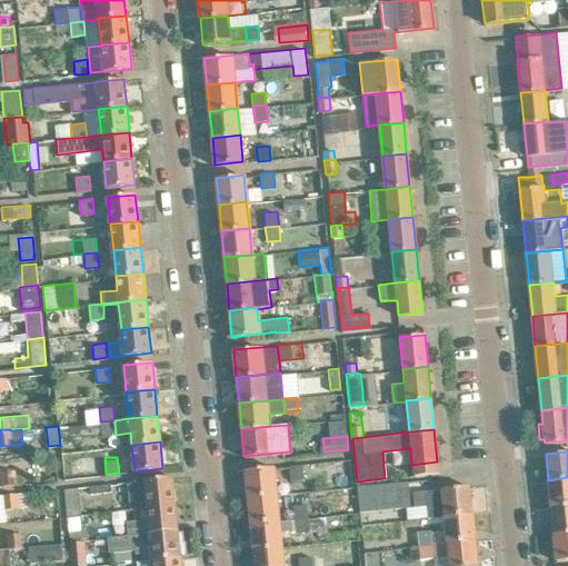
[(289,465),(290,479),(304,478),(302,463),(289,465)]
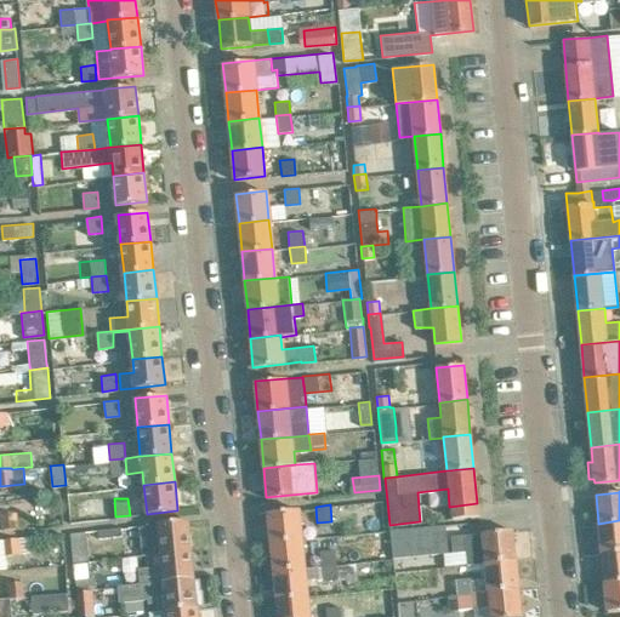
[(299,508),(293,509),(268,512),(271,541),(302,537),(299,508)]
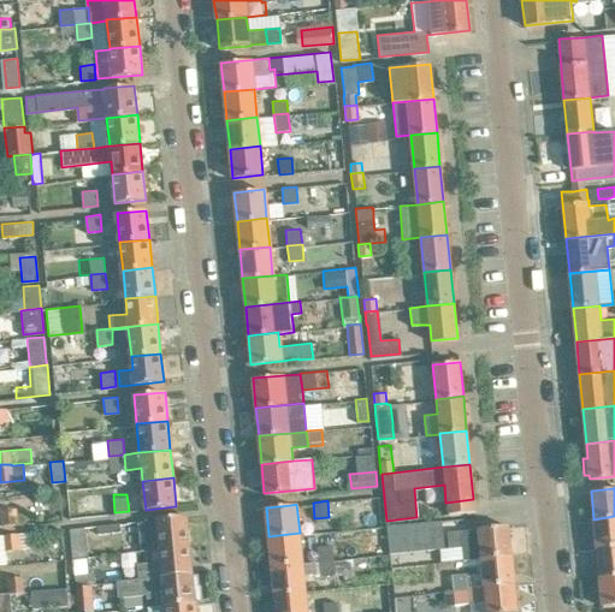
[(16,507),(1,509),(3,524),(17,523),(16,507)]
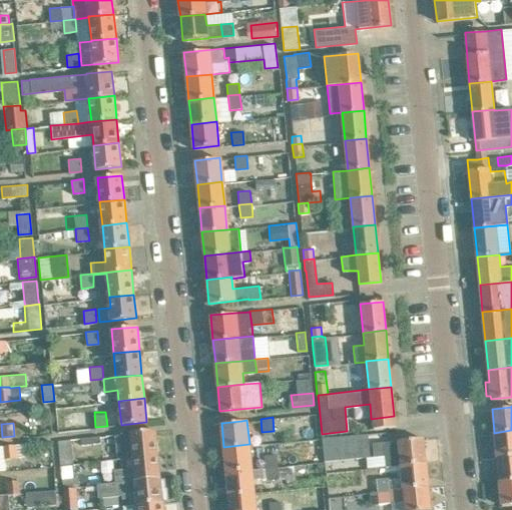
[(157,454),(155,429),(129,432),(114,434),(117,458),(131,457),(157,454)]
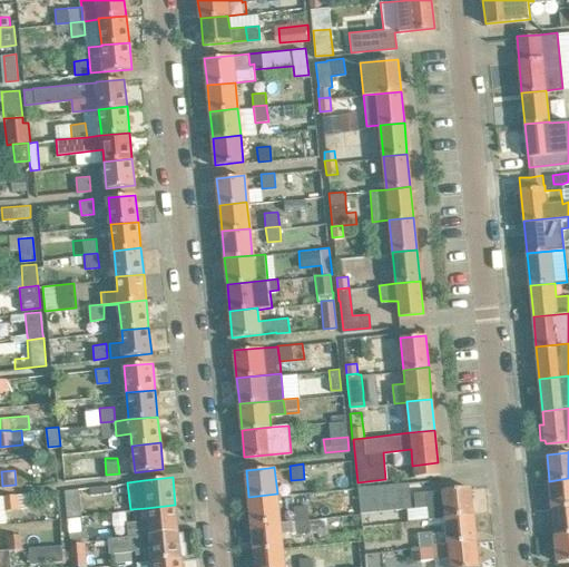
[(568,506),(568,478),(549,481),(551,508),(568,506)]
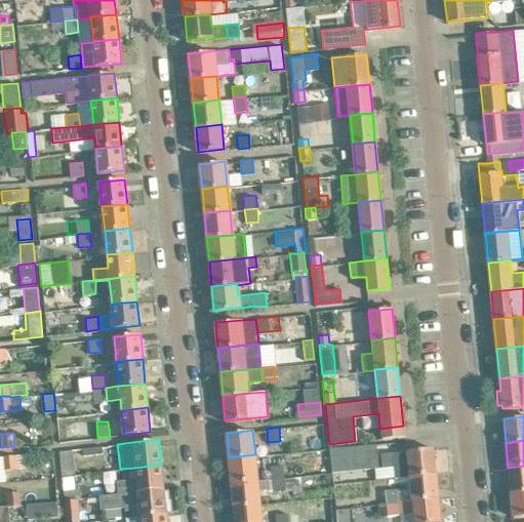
[(331,472),(375,467),(373,444),(329,448),(331,472)]
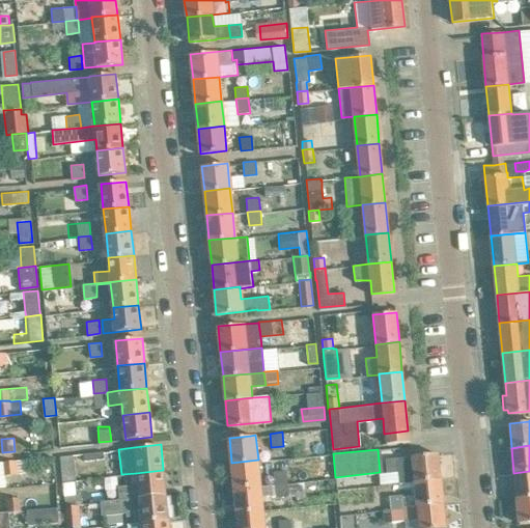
[(104,451),(83,453),(84,461),(104,459),(104,451)]
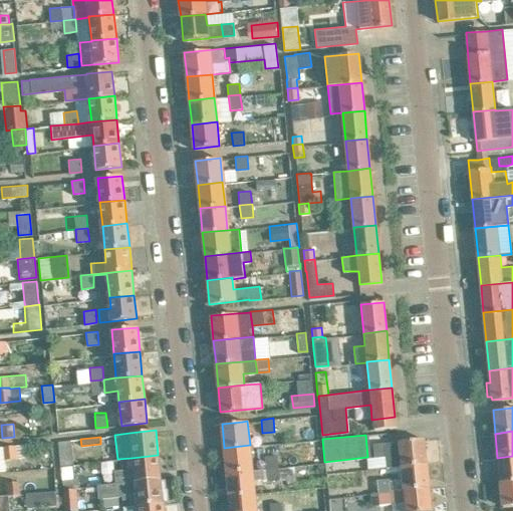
[(427,462),(425,438),(376,443),(372,443),(373,456),(385,455),(386,466),(401,465),(427,462)]
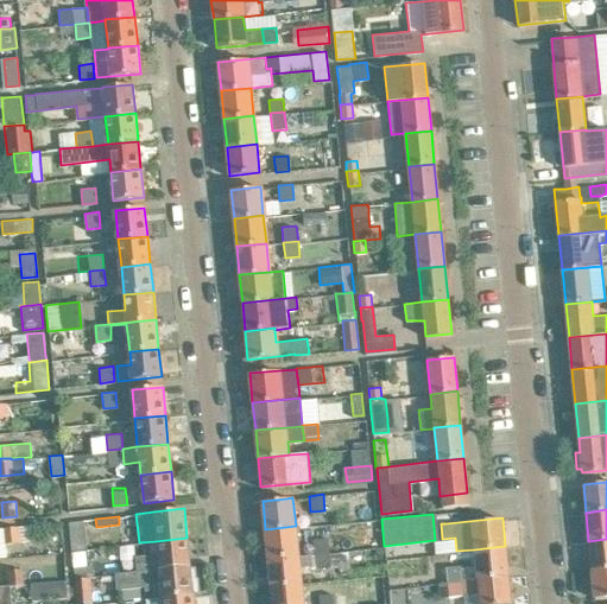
[(68,521),(71,548),(86,547),(83,520),(68,521)]
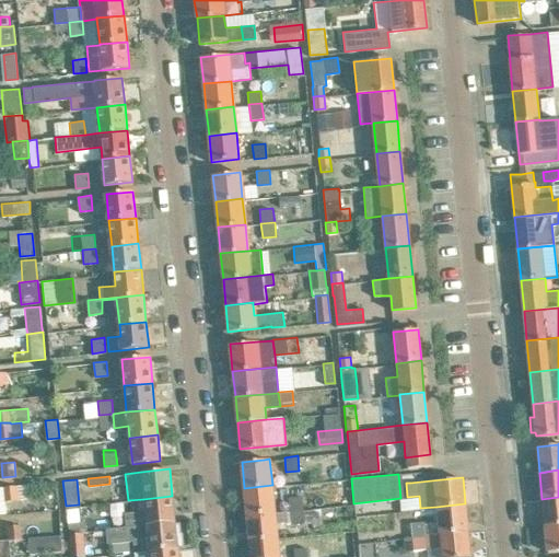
[(19,499),(18,485),(3,486),(6,500),(19,499)]
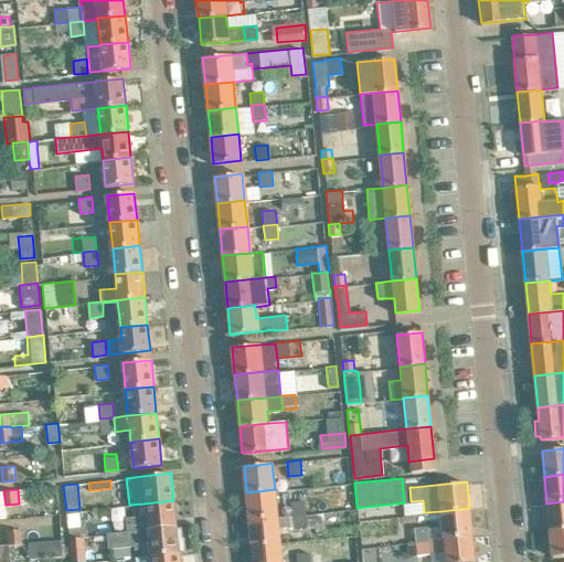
[(277,516),(275,489),(246,492),(248,519),(277,516)]
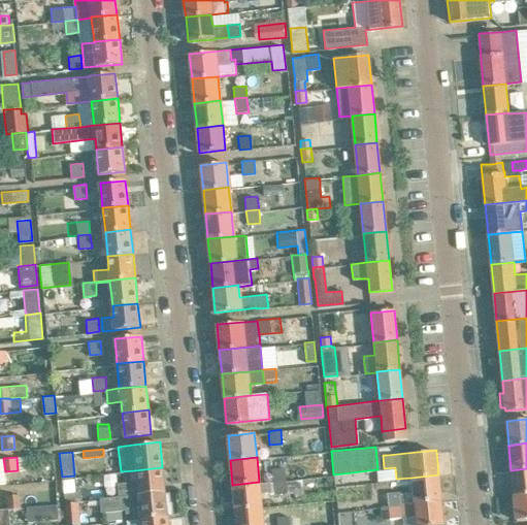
[(165,491),(162,467),(135,470),(136,481),(117,483),(118,495),(165,491)]
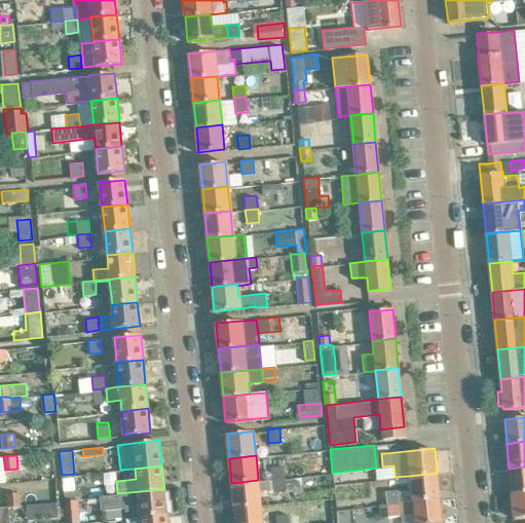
[(284,478),(283,465),(270,467),(271,479),(284,478)]
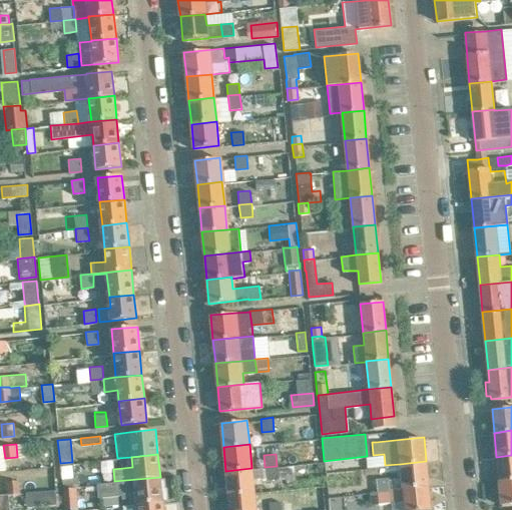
[(511,455),(496,457),(499,480),(511,479),(511,455)]
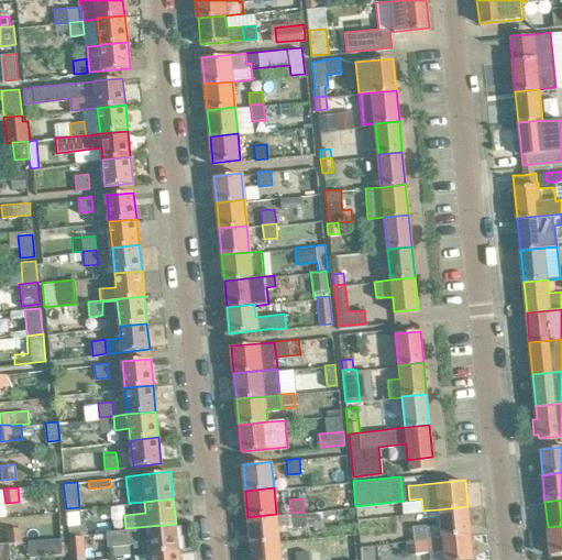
[(470,534),(467,506),(439,509),(440,524),(426,525),(426,524),(412,525),(415,539),(470,534)]
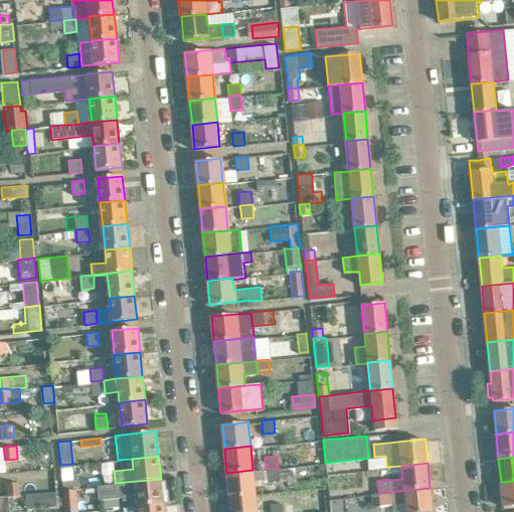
[(280,481),(278,468),(266,469),(268,482),(280,481)]
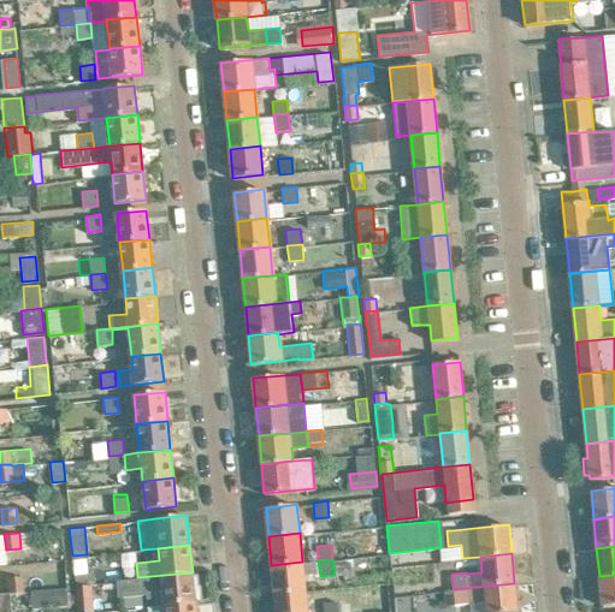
[(302,562),(271,565),(275,594),(305,590),(302,562)]
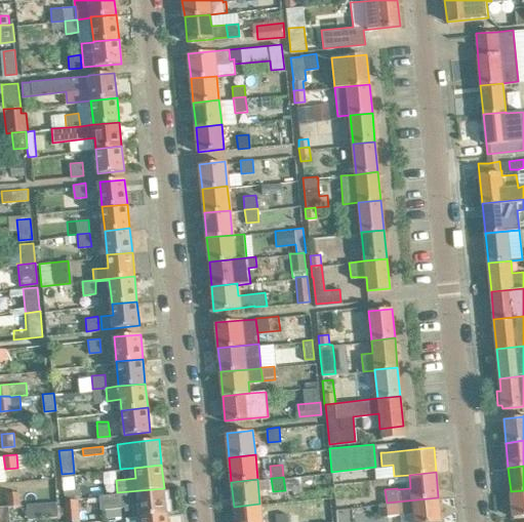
[(369,480),(333,483),(334,493),(370,490),(369,480)]
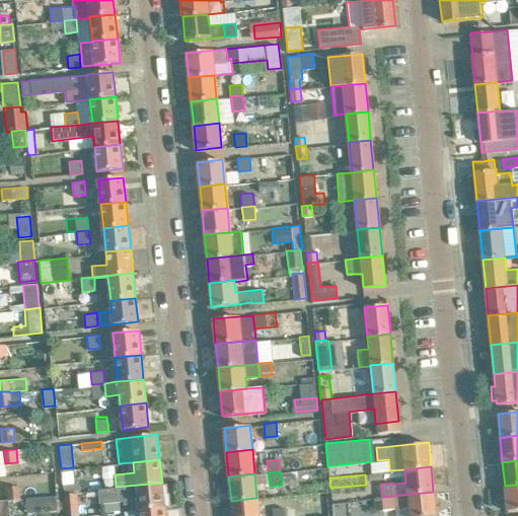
[(163,494),(162,483),(116,487),(97,489),(99,503),(123,501),(124,512),(138,511),(164,508),(164,505),(169,505),(168,494),(163,494)]
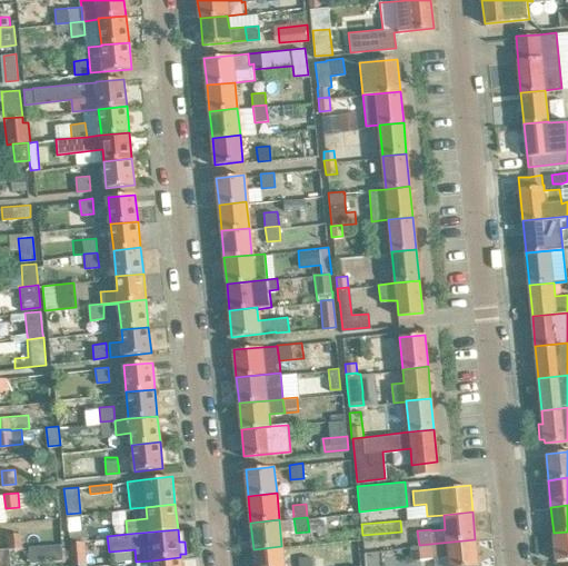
[(87,530),(82,532),(69,533),(69,542),(85,540),(88,539),(87,530)]
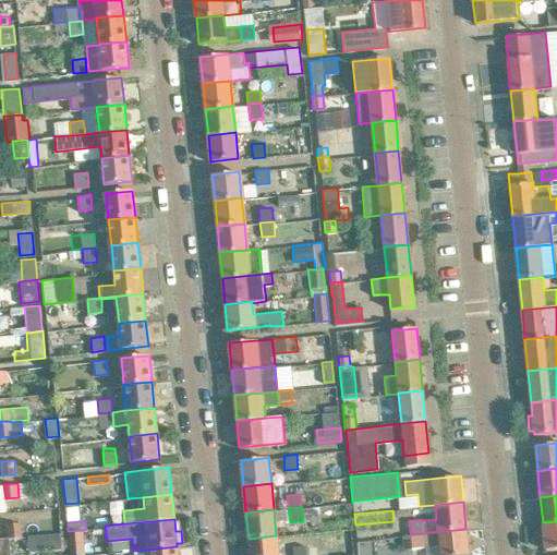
[(411,534),(409,520),(399,521),(400,535),(401,535),(411,534)]
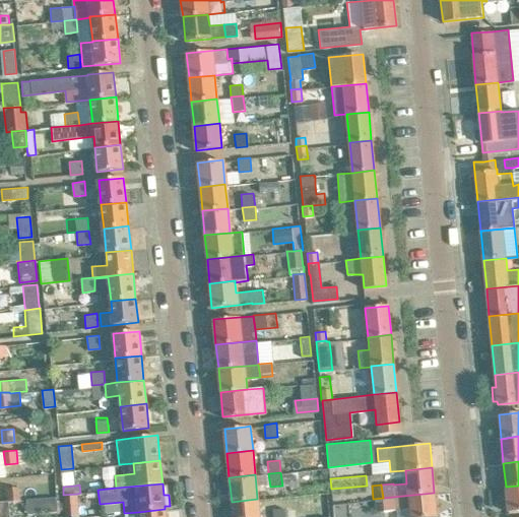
[(518,510),(518,486),(506,487),(508,511),(518,510)]
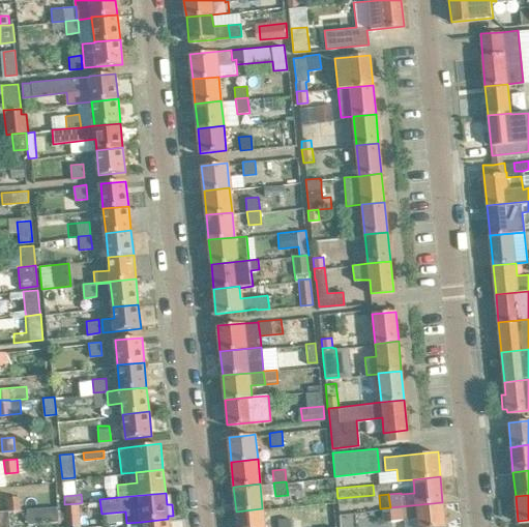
[(20,496),(7,497),(8,509),(8,510),(21,509),(20,496)]
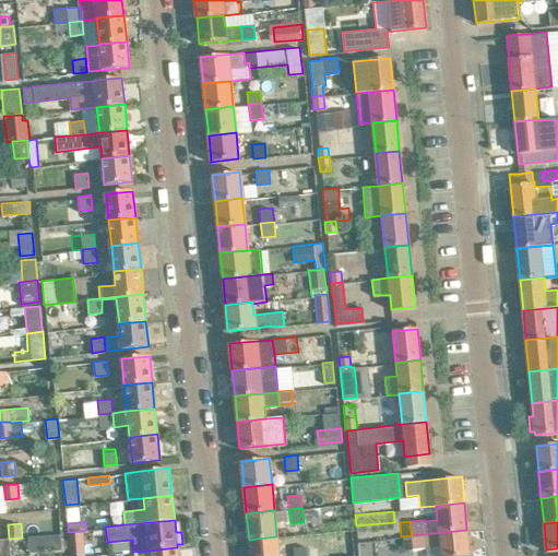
[(469,555),(466,530),(412,535),(402,536),(404,549),(439,546),(440,555),(469,555)]
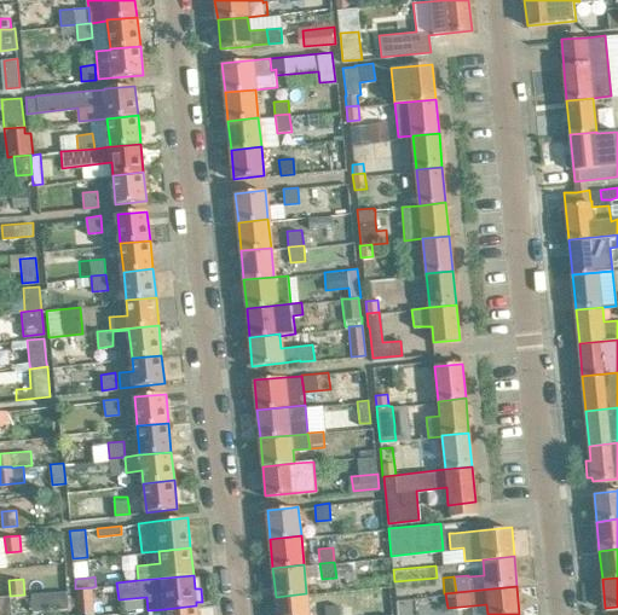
[(93,614),(94,614),(92,587),(75,589),(76,601),(76,602),(76,608),(78,608),(78,614),(93,614)]
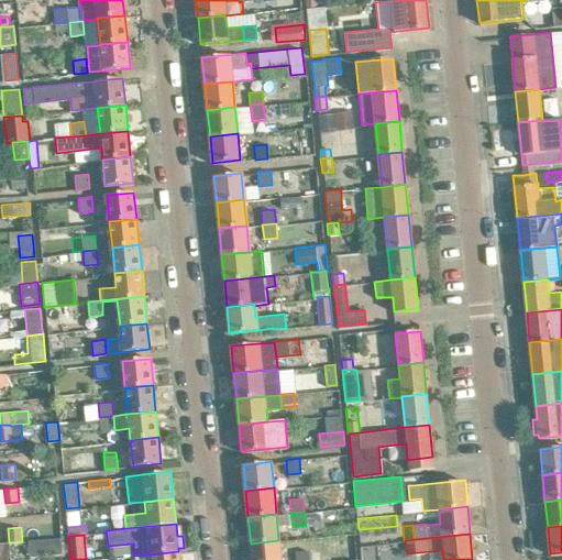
[(30,557),(62,555),(61,548),(61,538),(28,540),(30,557)]
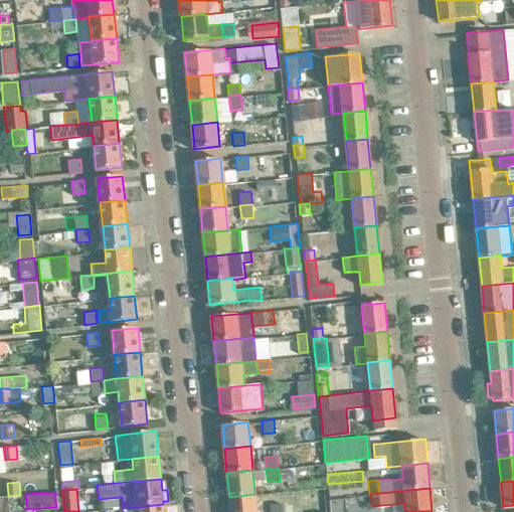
[(257,511),(254,494),(229,497),(230,511),(257,511)]
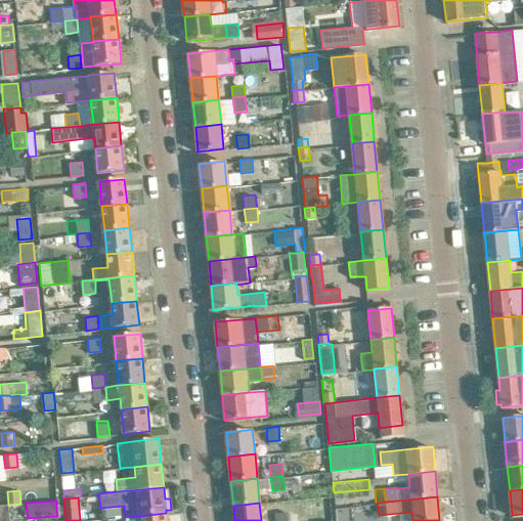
[(0,520),(9,520),(8,505),(8,504),(0,504),(0,520)]
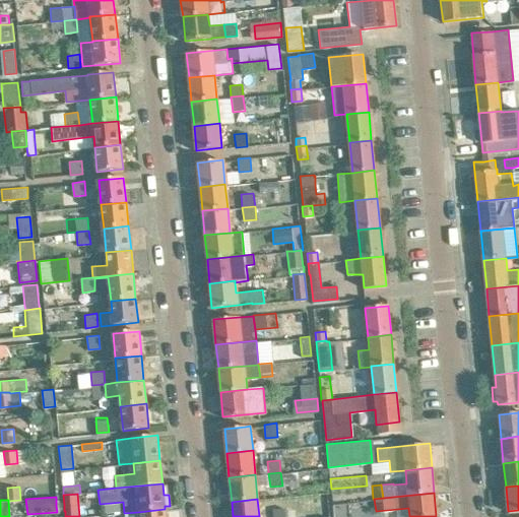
[(272,509),(272,516),(284,516),(284,508),(272,509)]
